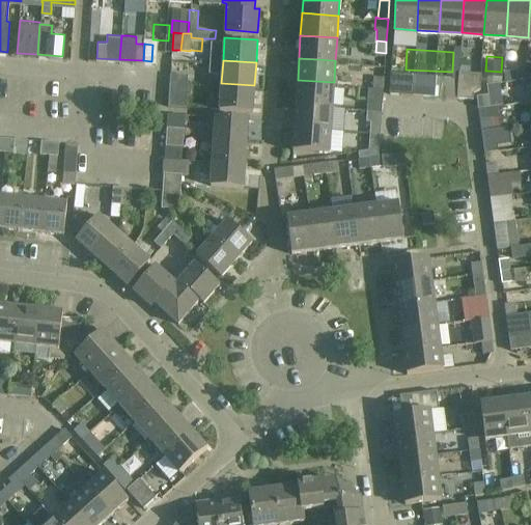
[(515,66),(504,68),(505,79),(516,77),(515,66)]
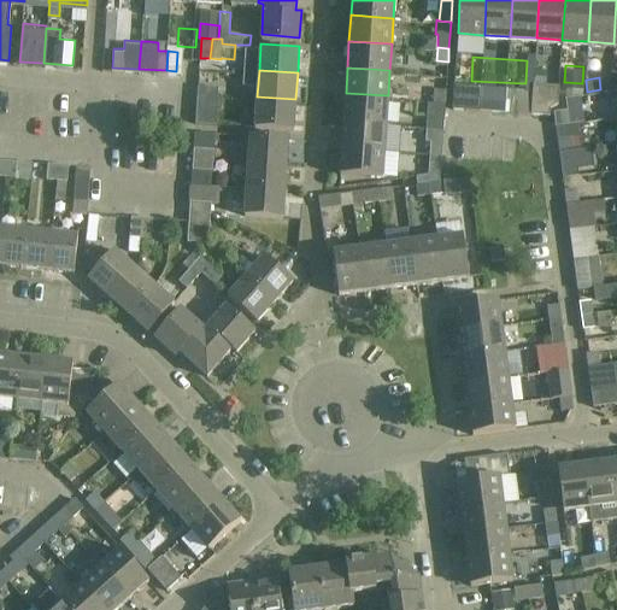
[(453,105),(465,106),(480,106),(481,83),(454,81),(453,105)]
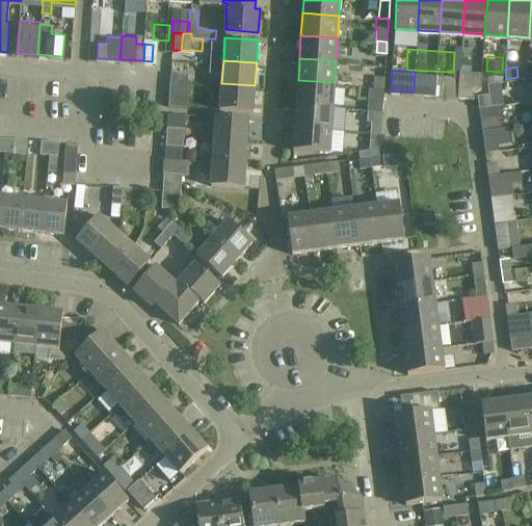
[(170,80),(187,81),(188,72),(170,71),(170,80)]
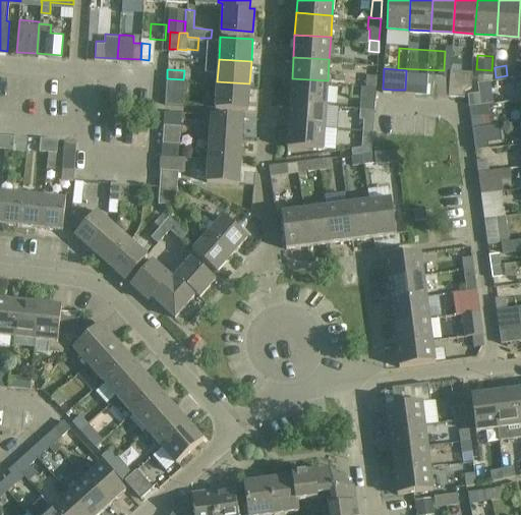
[(472,70),(450,69),(450,83),(449,93),(464,95),(464,88),(471,84),(472,70)]
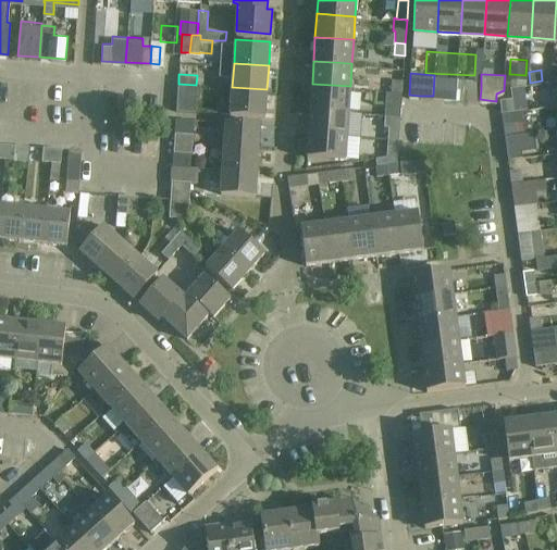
[(433,96),(456,98),(457,76),(434,75),(433,96)]
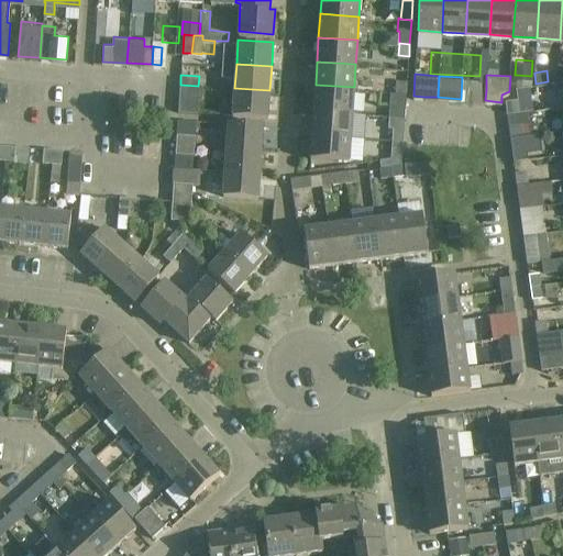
[(396,78),(396,90),(406,91),(407,78),(396,78)]
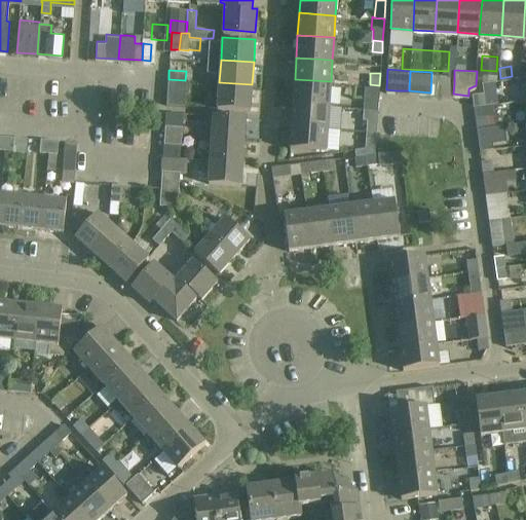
[(442,83),(441,94),(453,94),(454,84),(453,84),(454,74),(443,73),(442,83)]
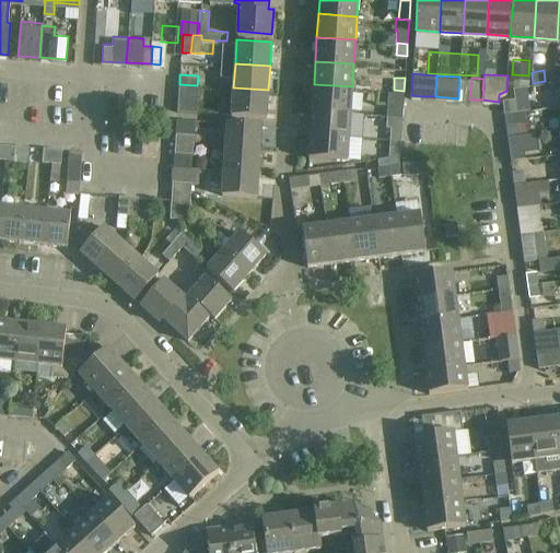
[(502,98),(504,110),(531,107),(527,83),(521,84),(513,85),(514,96),(502,98)]
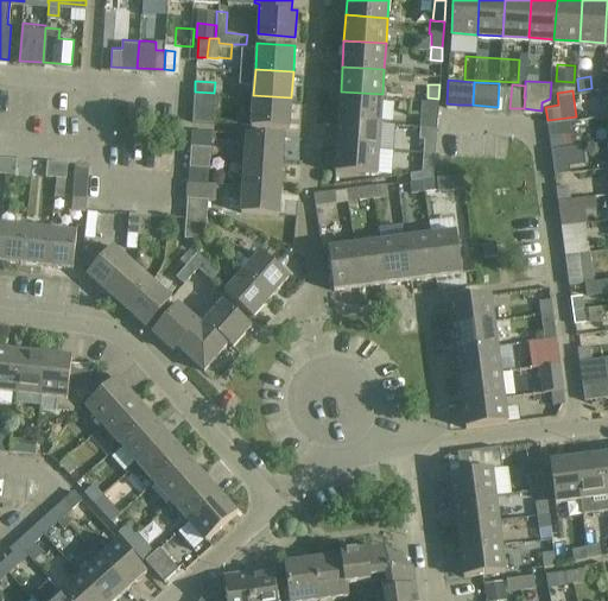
[(214,93),(195,92),(194,102),(213,103),(214,93)]
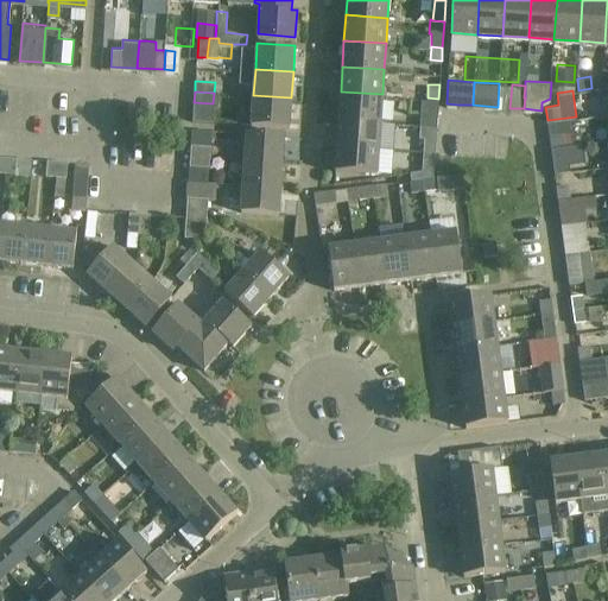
[(380,120),(382,94),(341,92),(339,118),(380,120)]
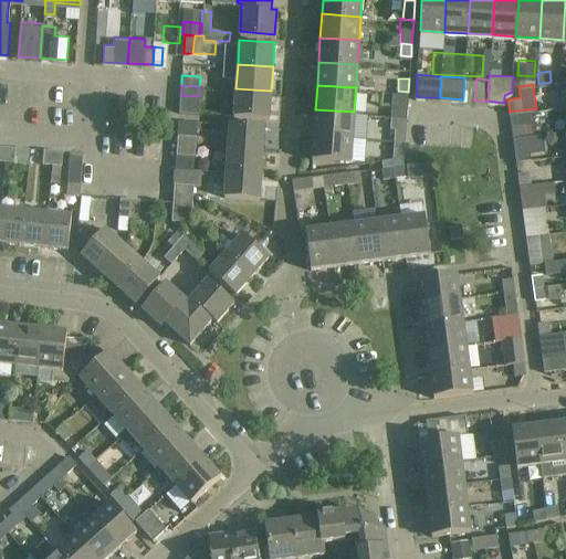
[(270,115),(271,91),(236,88),(234,113),(270,115)]
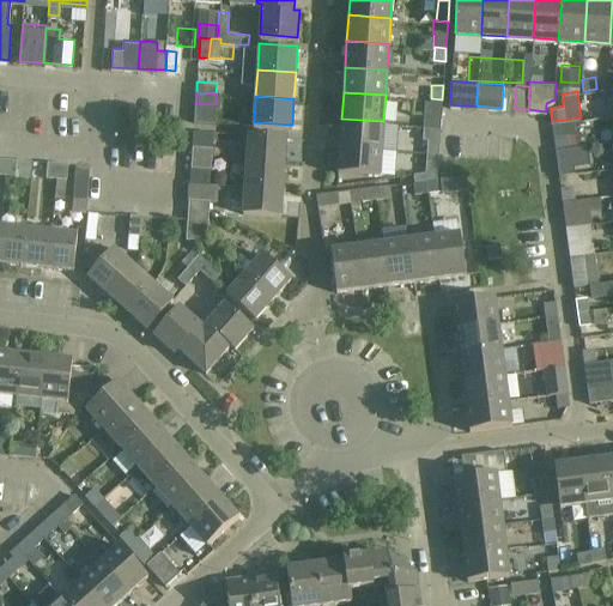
[(441,125),(442,103),(442,100),(431,98),(431,100),(425,100),(424,123),(441,125)]
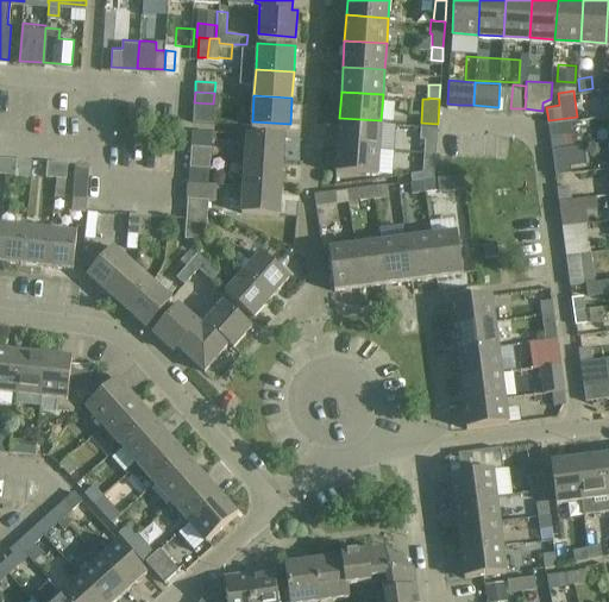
[(380,145),(381,120),(339,118),(338,143),(380,145)]
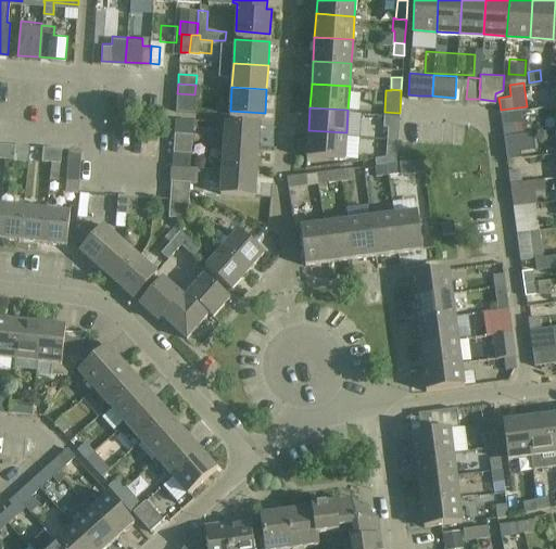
[(397,137),(399,125),(400,113),(384,112),(383,125),(388,125),(388,136),(397,137)]
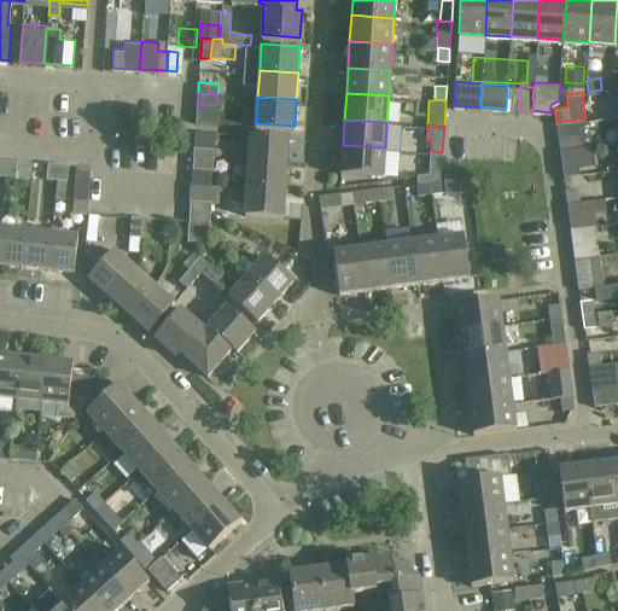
[(249,158),(287,161),(289,134),(266,133),(250,132),(249,158)]
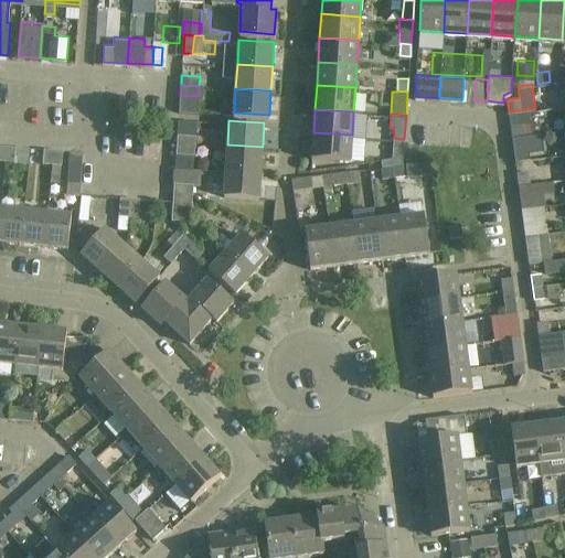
[(510,122),(512,136),(522,133),(521,121),(510,122)]
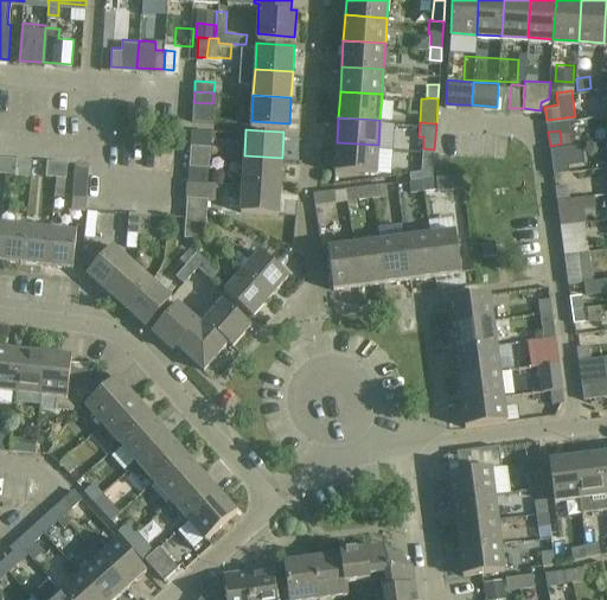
[(550,146),(554,171),(569,170),(568,163),(582,160),(580,141),(561,144),(550,146)]
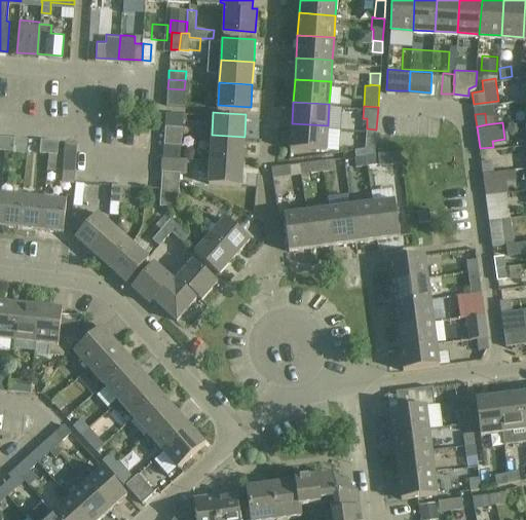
[(164,132),(181,133),(182,124),(165,123),(164,132)]
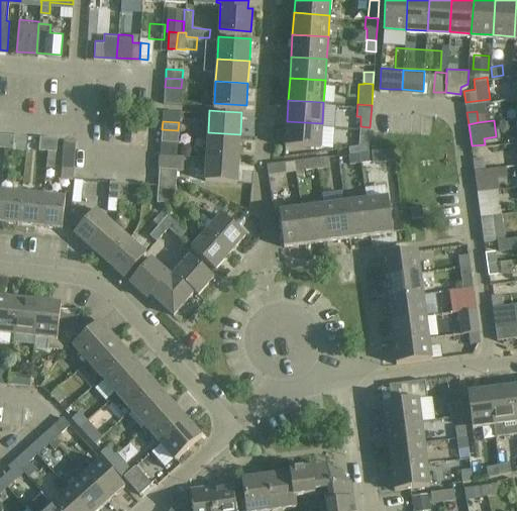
[(321,125),(322,123),(287,121),(285,143),(320,145),(321,125)]
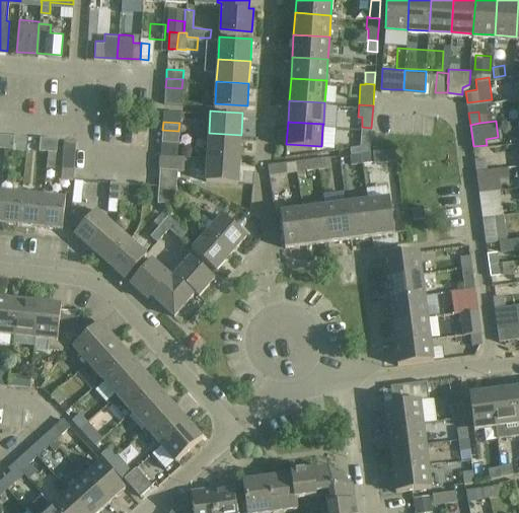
[(362,127),(361,139),(360,147),(370,148),(371,128),(362,127)]
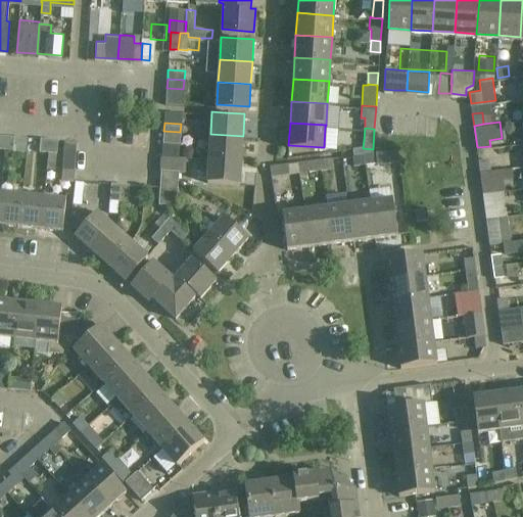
[(180,132),(163,131),(163,140),(180,141),(180,132)]
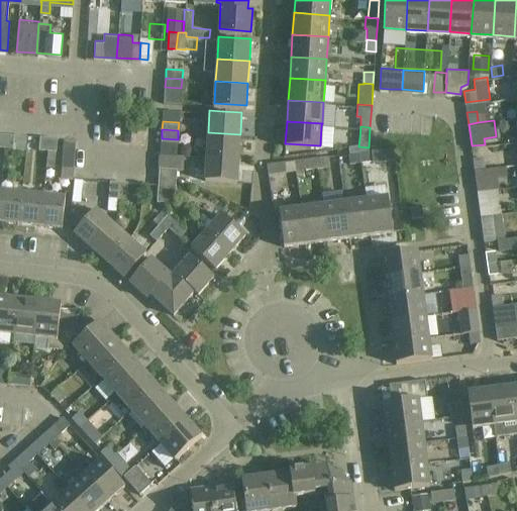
[(5,131),(4,144),(13,145),(14,132),(5,131)]
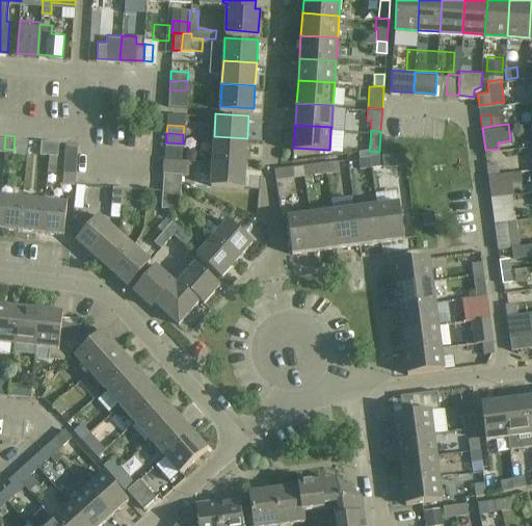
[(214,136),(212,159),(246,161),(247,138),(214,136)]
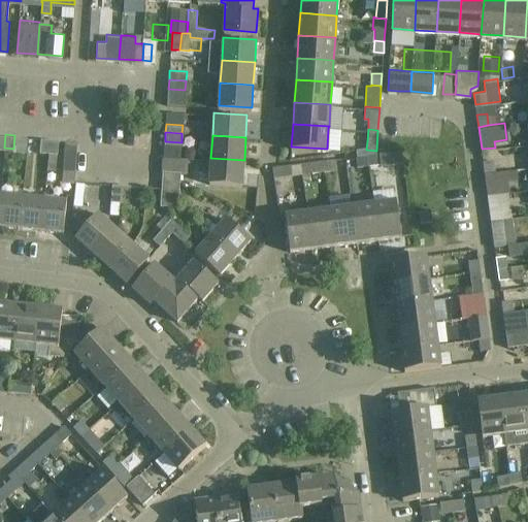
[(48,151),(51,137),(41,136),(39,150),(48,151)]
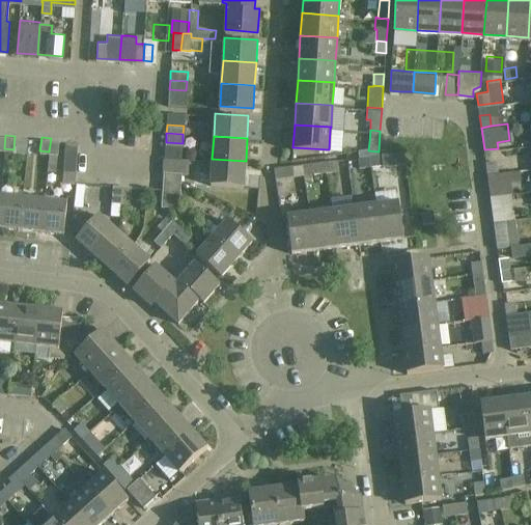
[(58,153),(59,139),(51,138),(49,152),(48,169),(56,169),(58,153)]
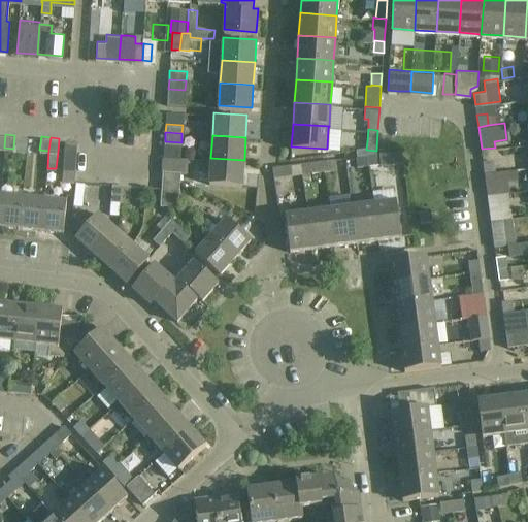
[(63,168),(75,169),(77,143),(65,142),(63,168)]
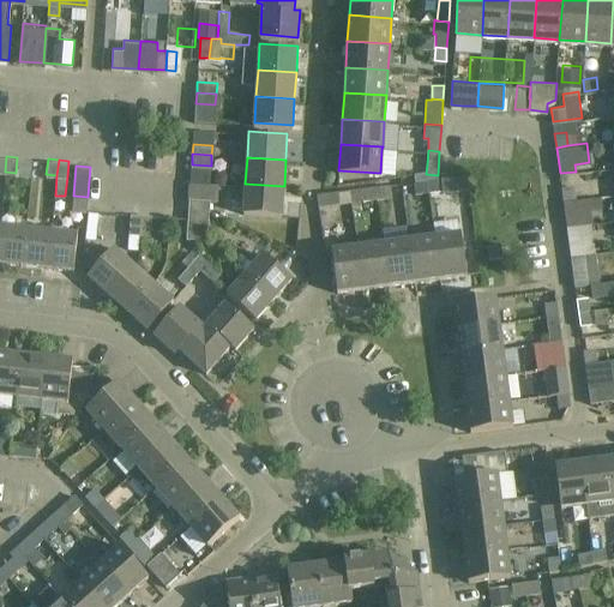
[(444,203),(443,187),(440,175),(427,178),(428,188),(431,205),(444,203)]
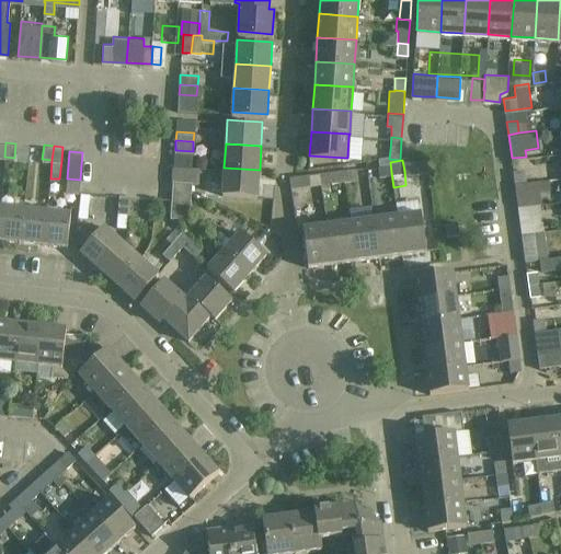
[(426,160),(411,162),(412,174),(428,173),(426,160)]
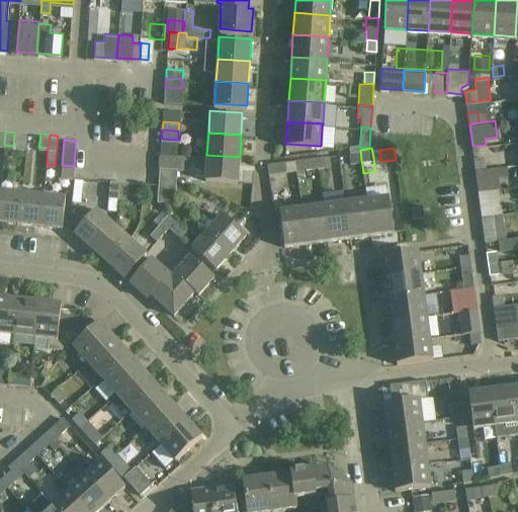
[(361,159),(360,150),(349,151),(350,161),(361,159)]
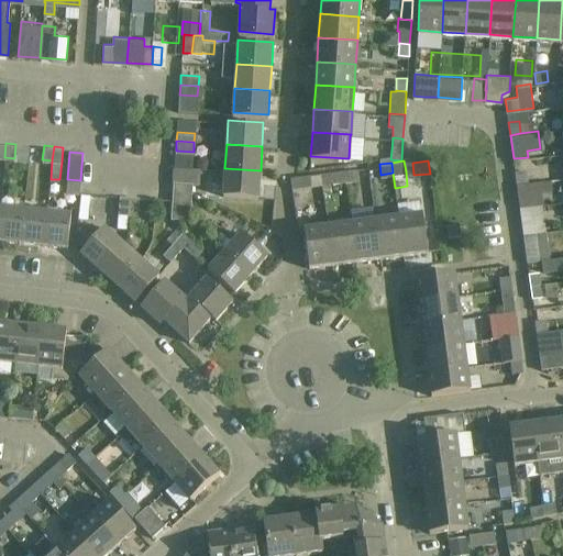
[(223,192),(236,193),(258,195),(261,170),(224,168),(223,192)]
